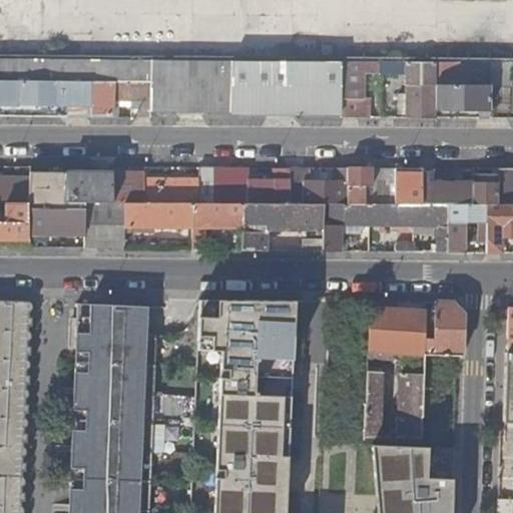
[(0,80),(71,81),(88,81),(149,81),(149,59),(0,57),(0,80)]
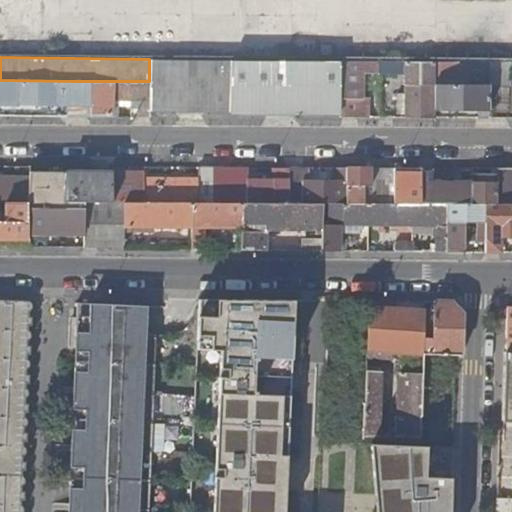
[(149,59),(149,81),(148,111),(229,111),(230,60),(149,59)]
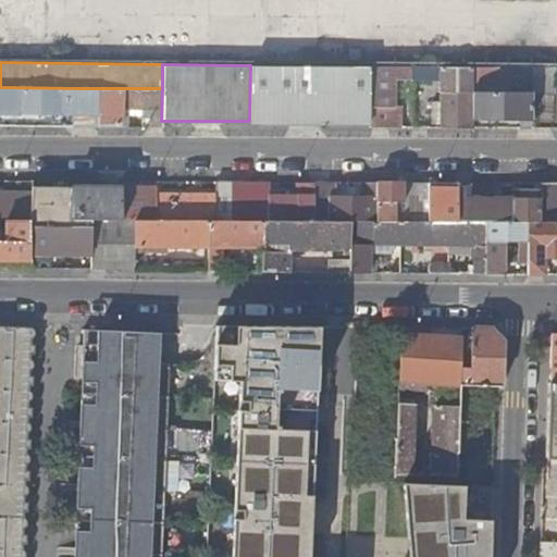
[(370,66),(250,65),(249,121),(369,122),(370,66)]
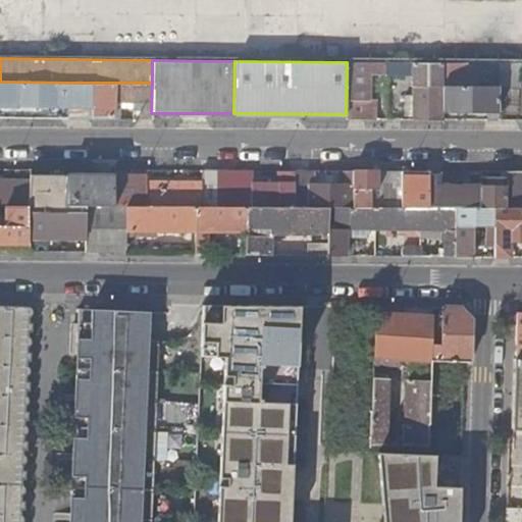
[(409,63),(347,62),(346,114),(346,119),(369,119),(369,74),(405,74),(409,68),(409,63)]
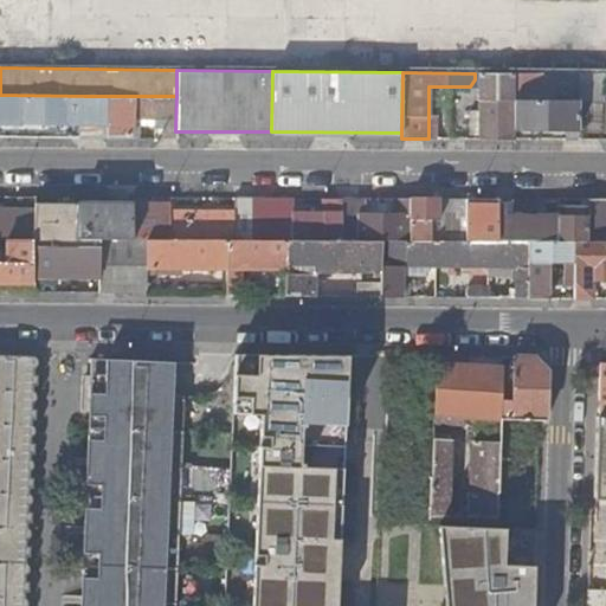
[(514,73),(494,73),(479,73),(478,110),(470,109),(470,121),(472,121),(472,131),(478,133),(477,139),(514,139),(514,128),(514,73)]
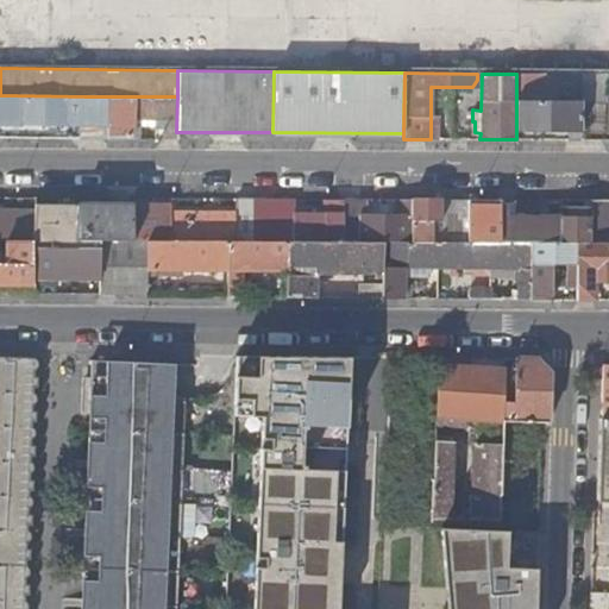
[(542,100),(544,74),(516,74),(516,129),(582,129),(583,101),(542,100)]
